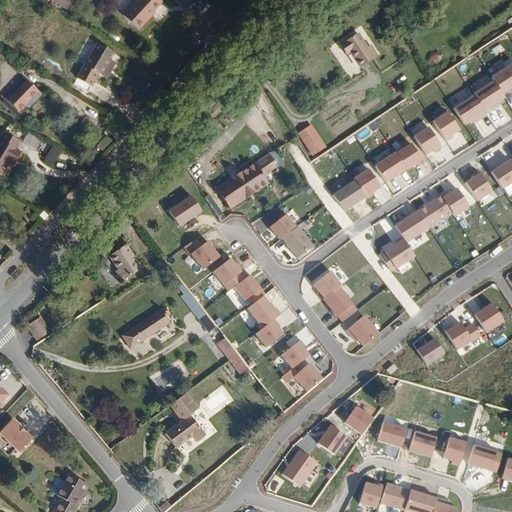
[(50,0),(67,10),(73,0),(50,0)]
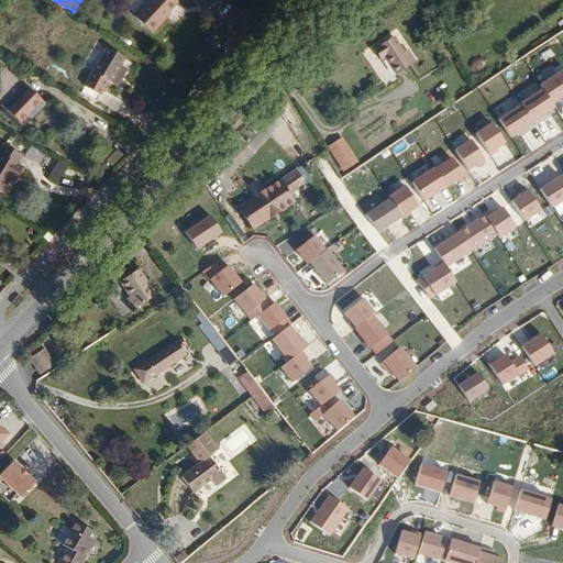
[(175,10),(183,0),(152,0),(141,13),(161,31),(177,12),(175,10)]
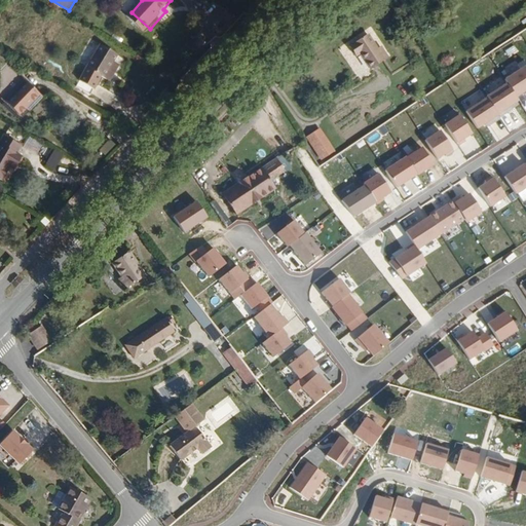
[(375,53),(379,50),(370,36),(348,50),(354,61),(360,58),(369,72),(382,64),(375,53)]
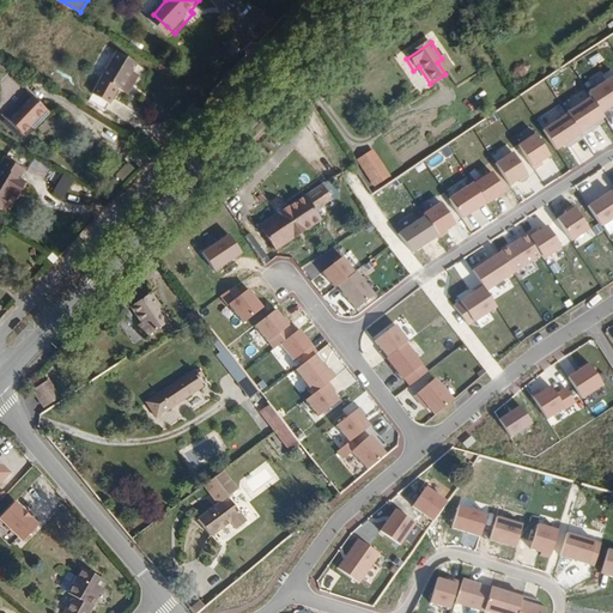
[(129,87),(145,60),(122,47),(108,76),(129,87)]
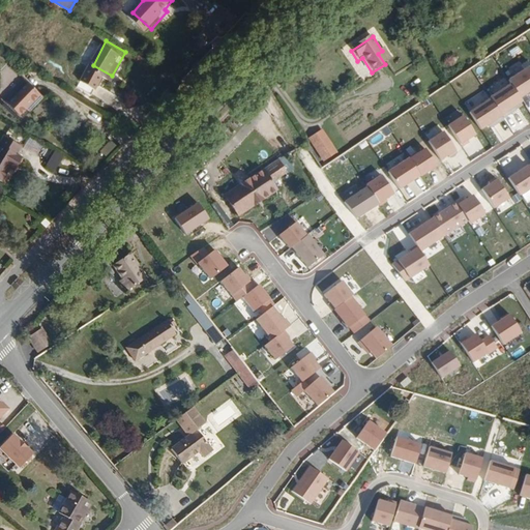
[(389,61),(382,51),(378,54),(385,64),(389,61)]
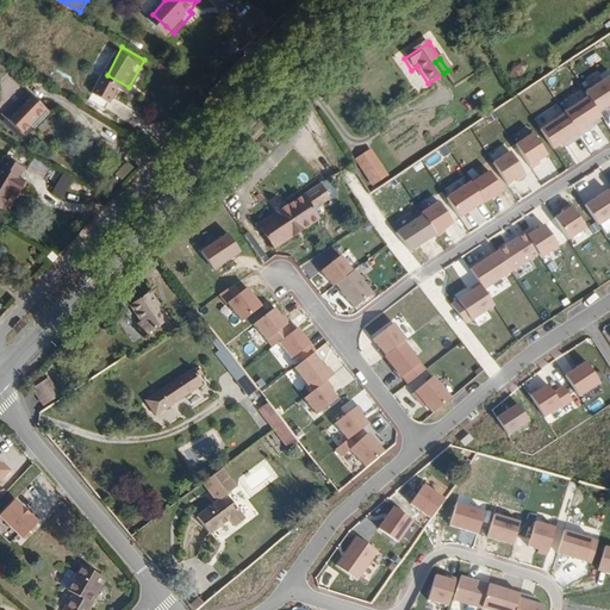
[(590,86),(609,74),(609,70),(608,67),(585,79),(590,86)]
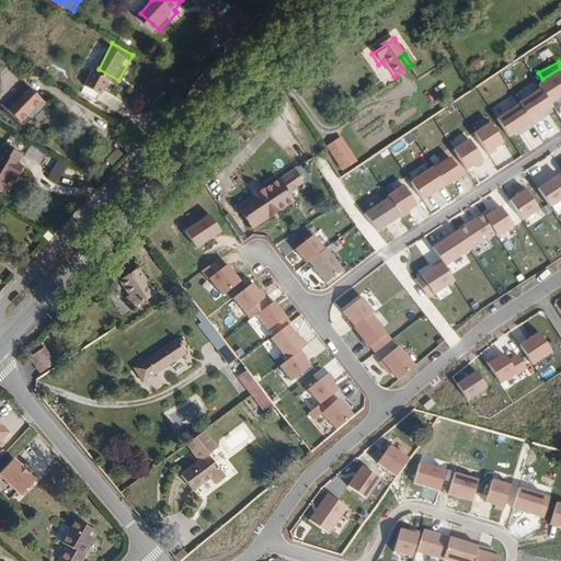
[(560,69),(539,84),(540,88),(551,103),(558,99),(559,96),(560,93),(560,69)]
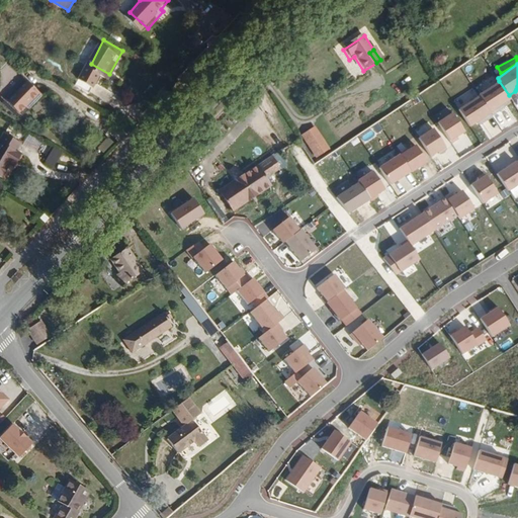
[(29,108),(50,87),(31,70),(11,91),(29,108)]
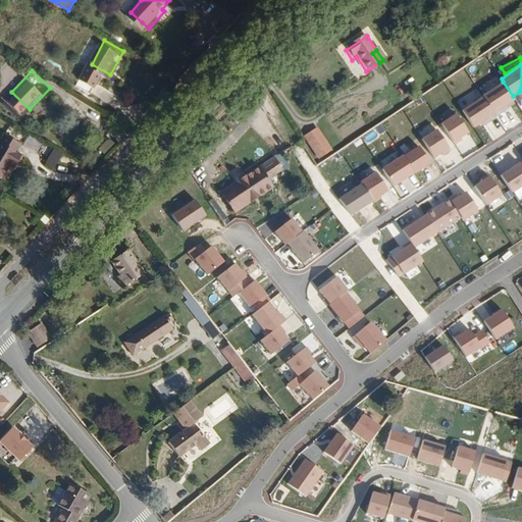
[(513,96),(503,82),(482,95),(483,96),(493,112),(514,98),(513,96)]
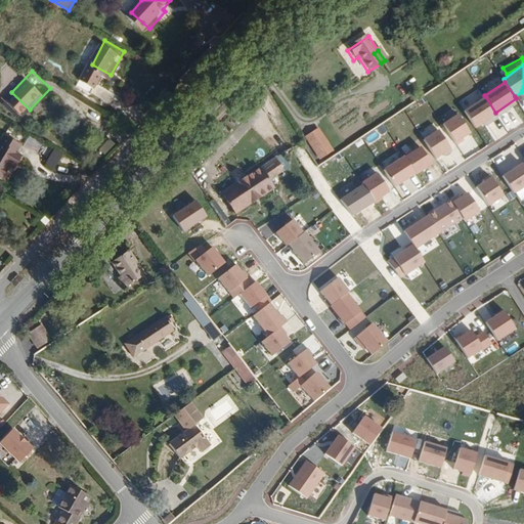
[(485,96),(464,110),(475,127),(483,122),(485,125),(497,116),(495,113),(485,96)]
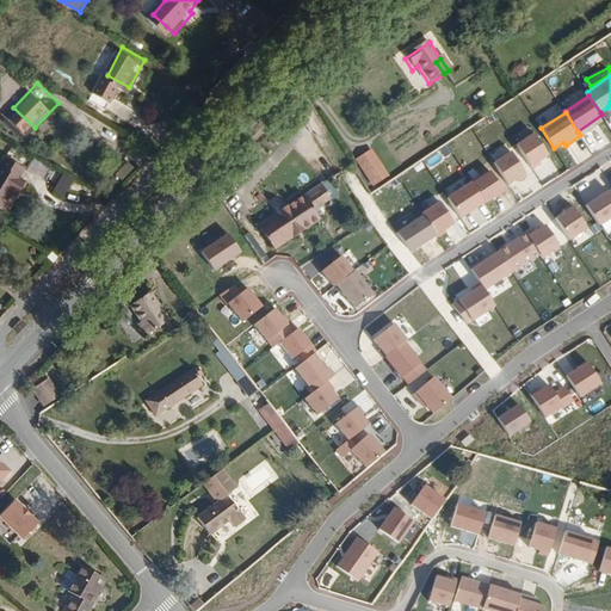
[(125,139),(129,130),(113,122),(109,131),(125,139)]
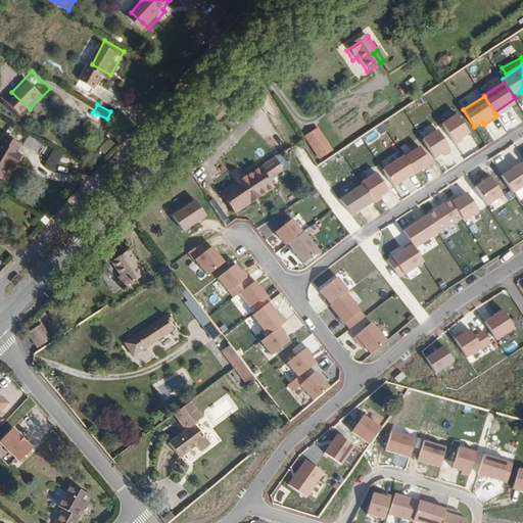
[(458,114),(443,124),(455,143),(462,139),(470,133),(458,114)]
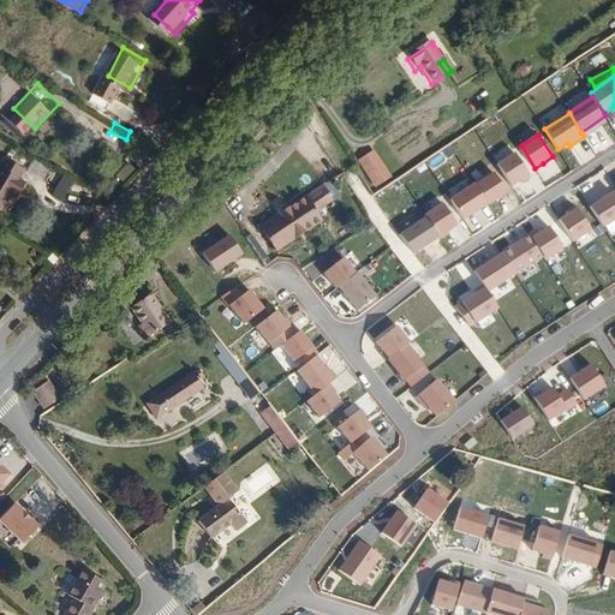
[(358,160),(376,187),(393,175),(375,149),(358,160)]
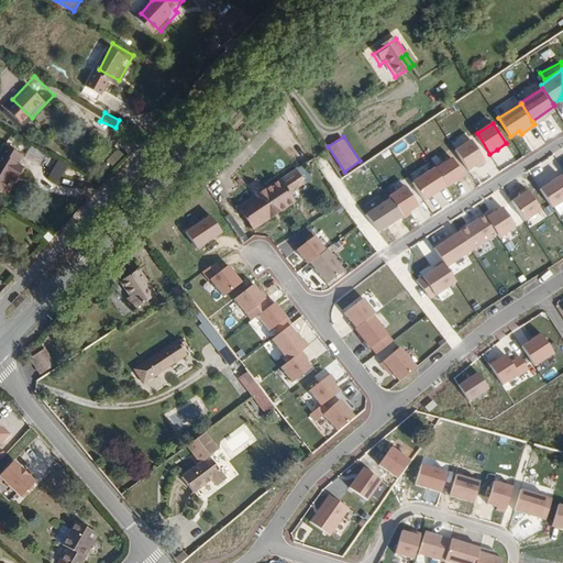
[(25,158),(30,150),(9,139),(0,154),(0,186),(7,190),(17,173),(23,176),(32,162),(25,158)]
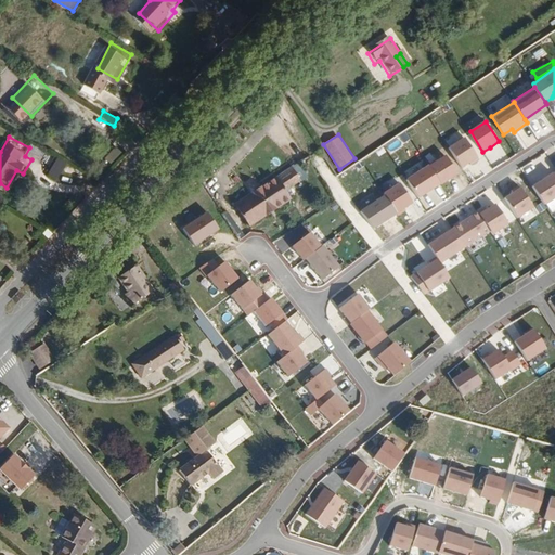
[(446,153),(428,165),(441,184),(459,173),(446,153)]
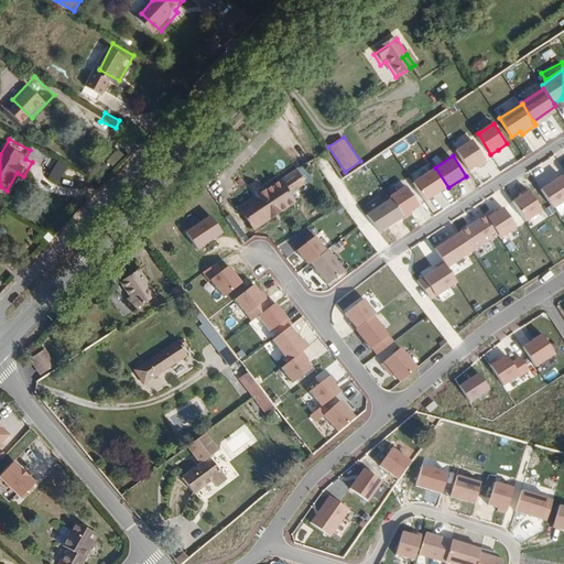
[(56,182),(66,166),(55,160),(45,175),(56,182)]
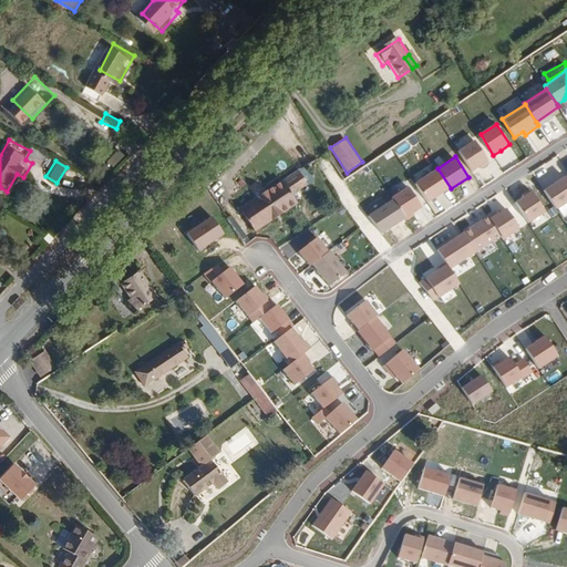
[(251,232),(295,204),(290,196),(307,186),(302,179),(319,169),(315,163),(238,210),(240,215),(251,232)]
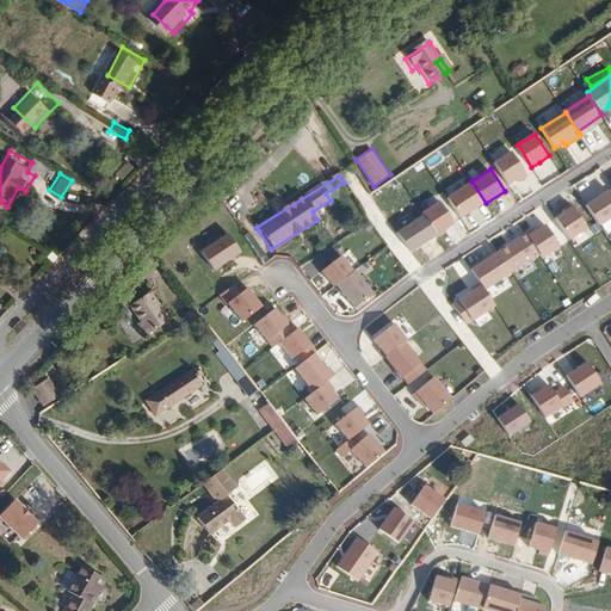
[(382,201),(402,187),(397,180),(377,192),(382,201)]
